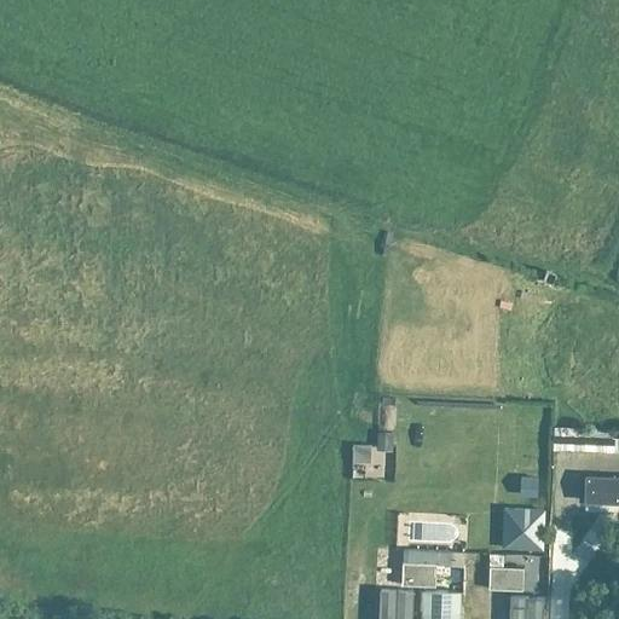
[(618,453),(618,440),(554,438),(554,451),(618,453)]
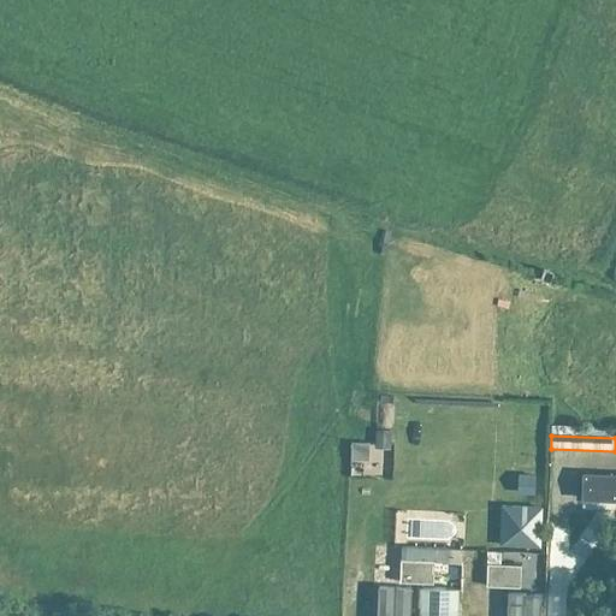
[(348,466),(388,465),(386,438),(347,439),(348,466)]
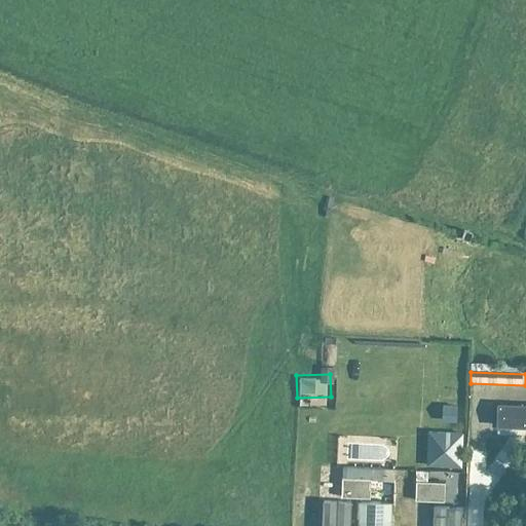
[(525,405),(495,404),(495,406),(494,427),(525,428),(525,405)]
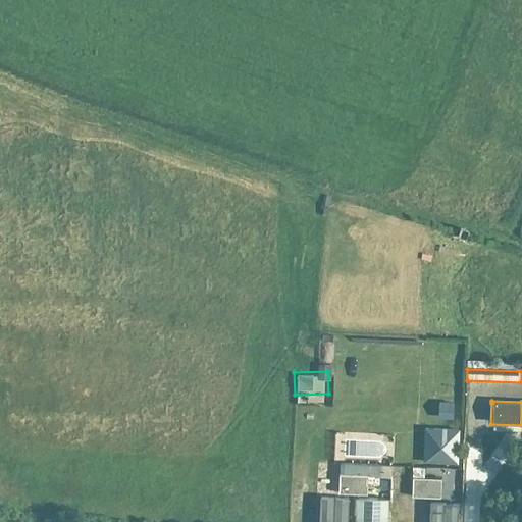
[(454,459),(453,425),(420,426),(421,460),(454,459)]
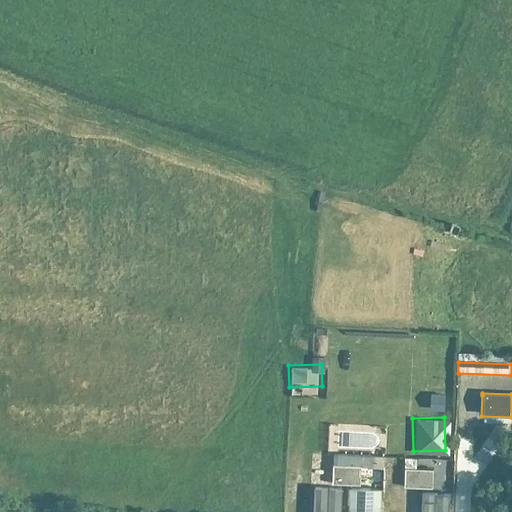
[(331,466),(330,484),(349,485),(358,485),(359,467),(349,466),(331,466)]
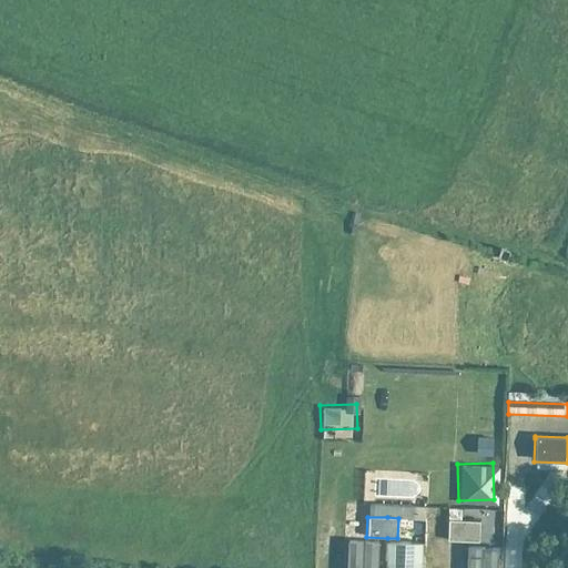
[(447,520),(446,540),(465,541),(478,543),(478,521),(465,521),(447,520)]
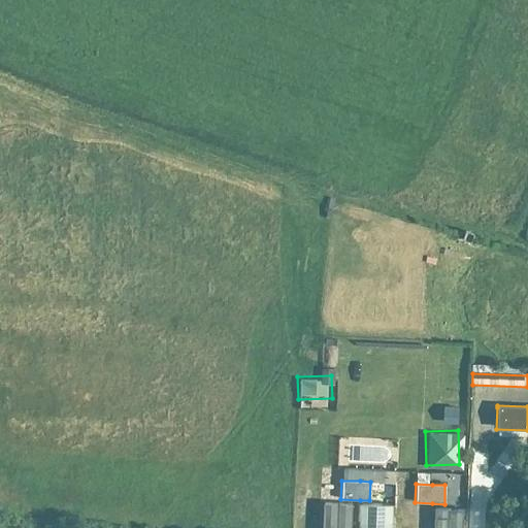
[(348,527),(350,502),(321,501),(319,527),(348,527)]
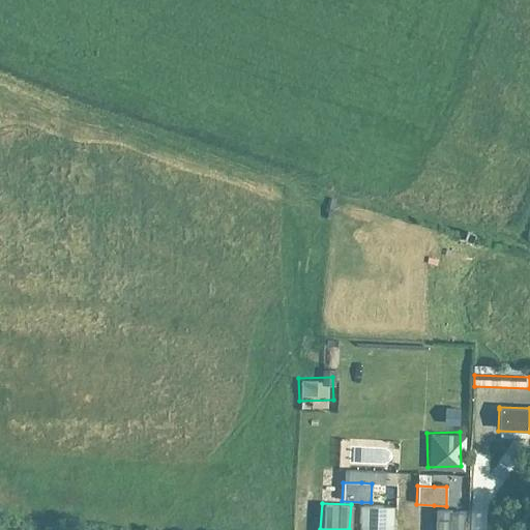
[(391,529),(392,506),(360,505),(359,529),(391,529)]
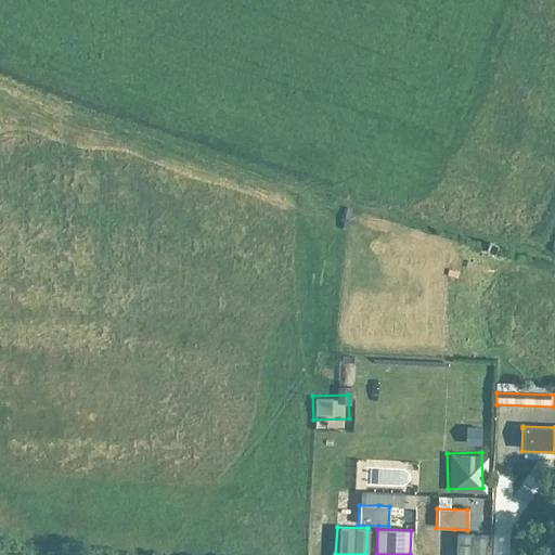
[(446,554),(447,532),(423,531),(422,554),(446,554)]
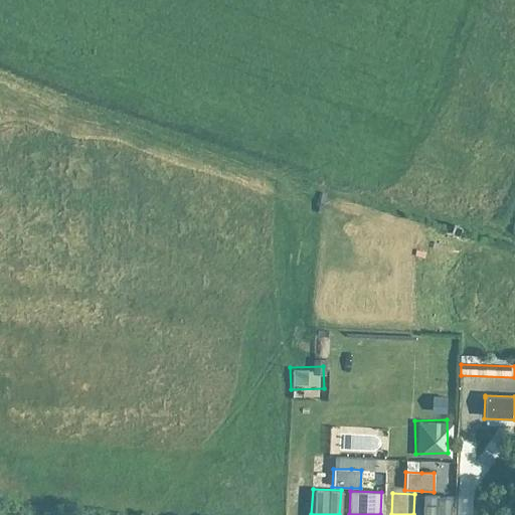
[(451,514),(452,497),(425,496),(423,514),(451,514)]
